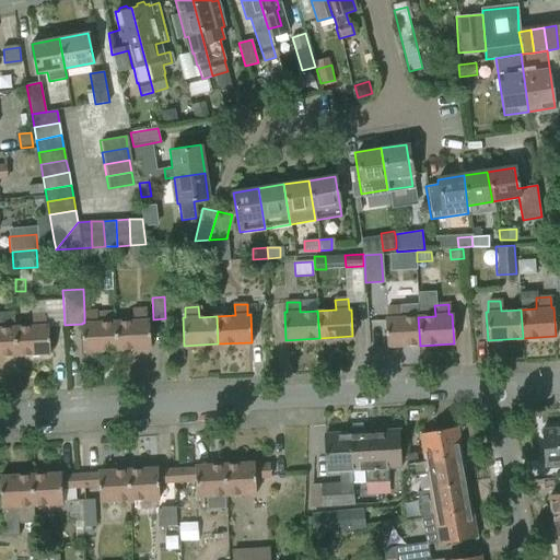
[(420,346),(418,317),(399,318),(399,307),(385,308),(386,318),(384,319),(386,348),(420,346)]
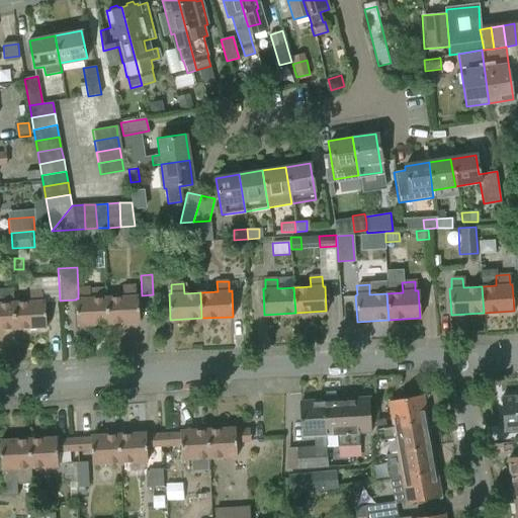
[(123,296),(107,297),(108,323),(140,321),(139,295),(136,295),(135,285),(122,286),(123,296)]
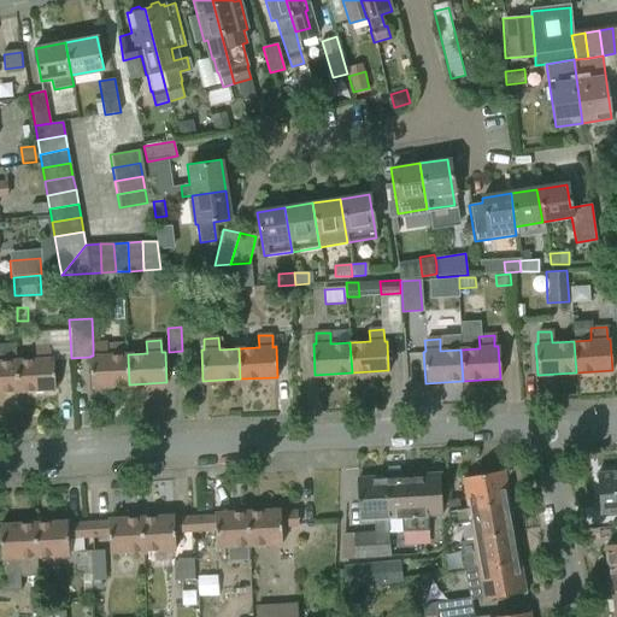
[(129,385),(128,354),(107,356),(106,342),(93,344),(93,356),(90,356),(90,357),(92,387),(129,385)]
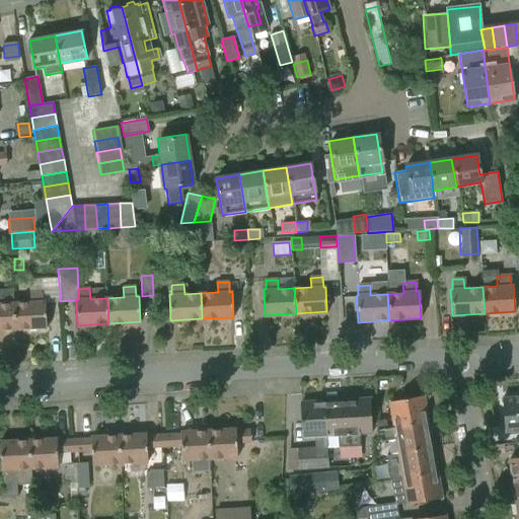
[(30,302),(14,303),(16,328),(48,326),(46,301),(43,302),(42,291),(30,292),(30,302)]
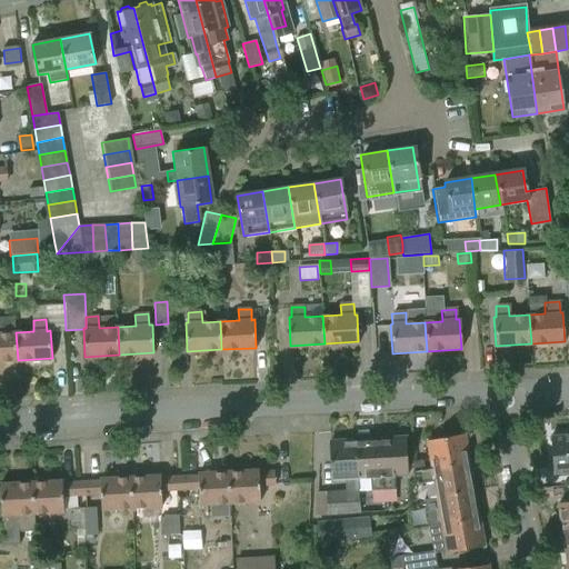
[(0,360),(18,360),(16,332),(0,332),(0,360)]
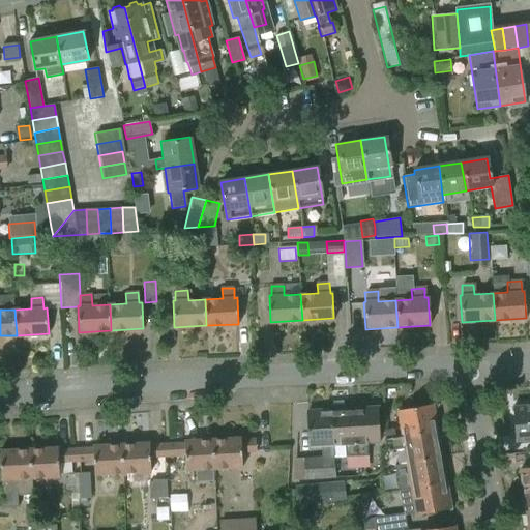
[(529,404),(512,406),(513,424),(529,423),(529,404)]
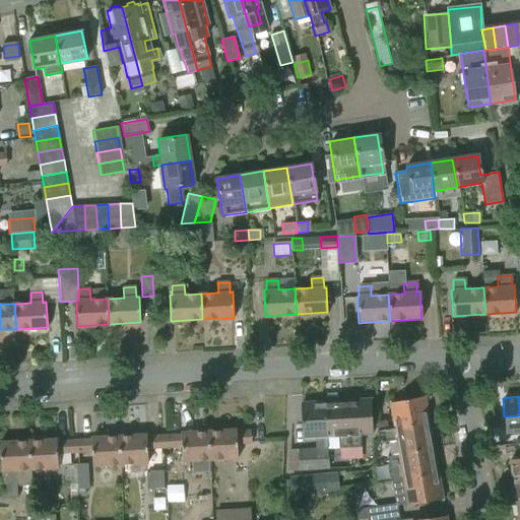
[(376,420),(377,431),(429,423),(425,397),(390,403),(393,418),(376,420)]
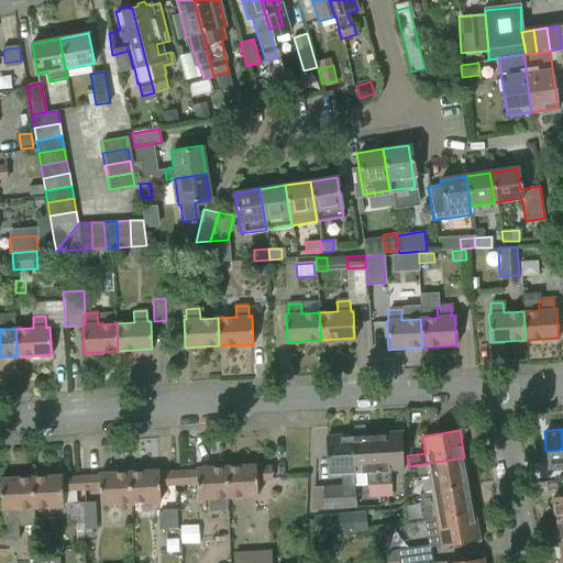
[(401,433),(376,434),(378,484),(390,484),(389,471),(403,471),(401,433)]
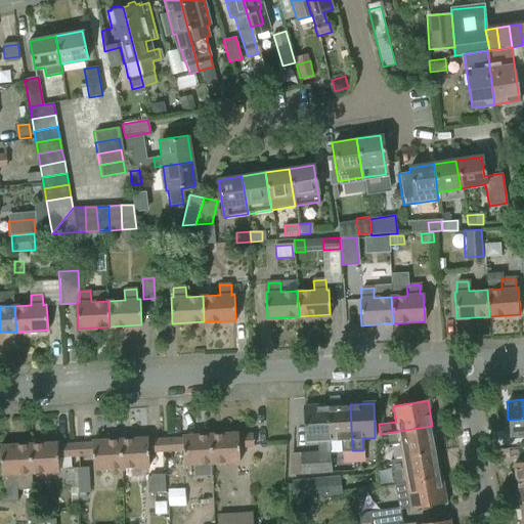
[(350,404),(328,405),(329,440),(330,440),(341,440),(342,451),(352,450),(350,404)]
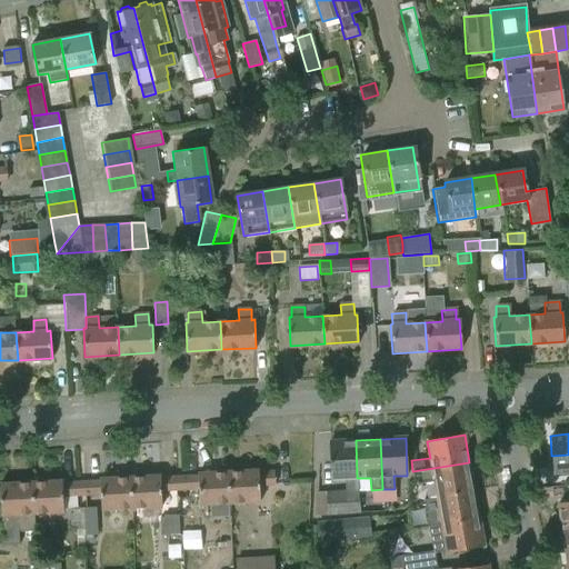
[(357,478),(356,440),(330,441),(332,479),(345,479),(346,491),(326,492),(327,515),(359,512),(358,478),(357,478)]
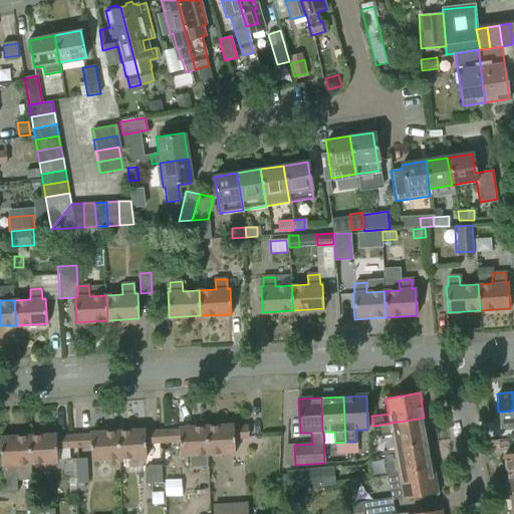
[(513,411),(498,412),(499,429),(513,427),(513,411)]
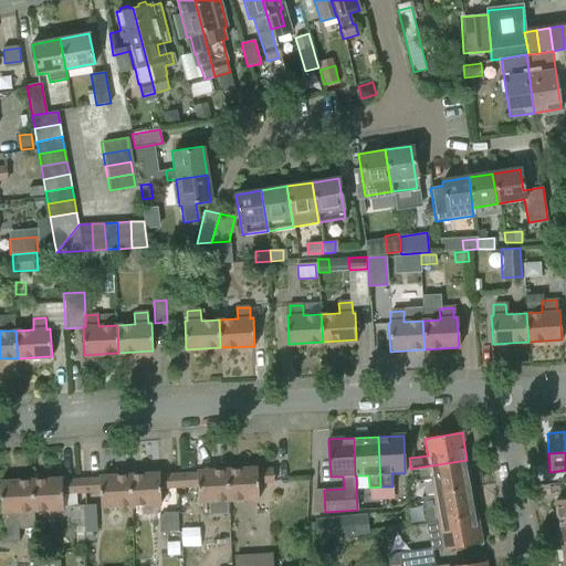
[(432,480),(435,494),(472,488),(467,460),(410,469),(412,483),(432,480)]
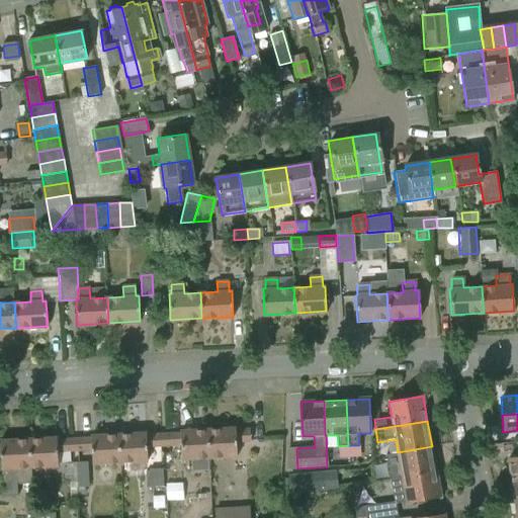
[(235,430),(207,431),(209,459),(237,458),(236,443),(251,443),(250,431),(235,432),(235,430)]
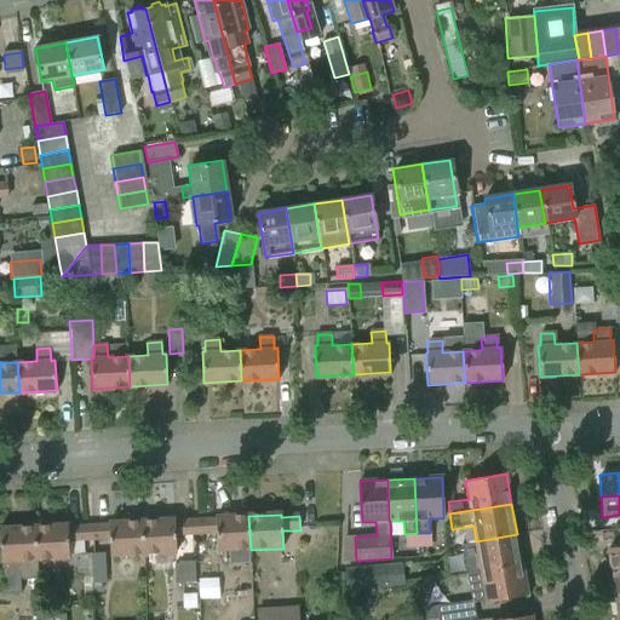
[(251,550),(248,516),(216,517),(216,521),(199,521),(200,535),(216,534),(217,551),(251,550)]
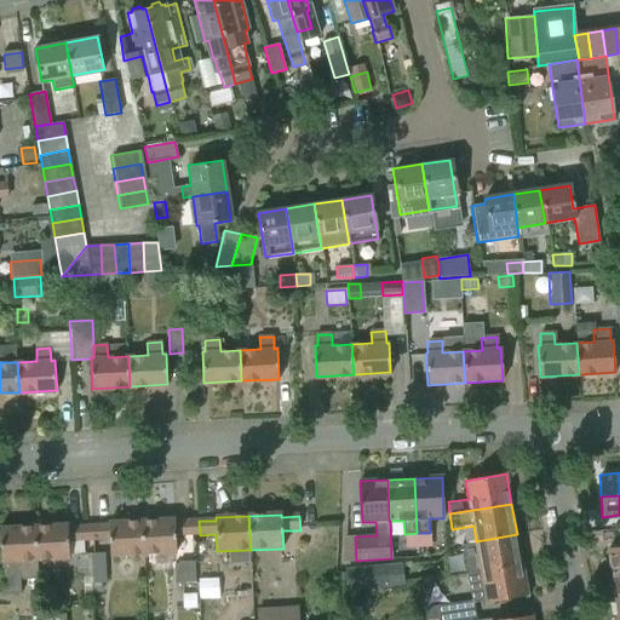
[(173,520),(142,521),(144,555),(177,554),(176,537),(193,535),(193,522),(174,522),(173,520)]
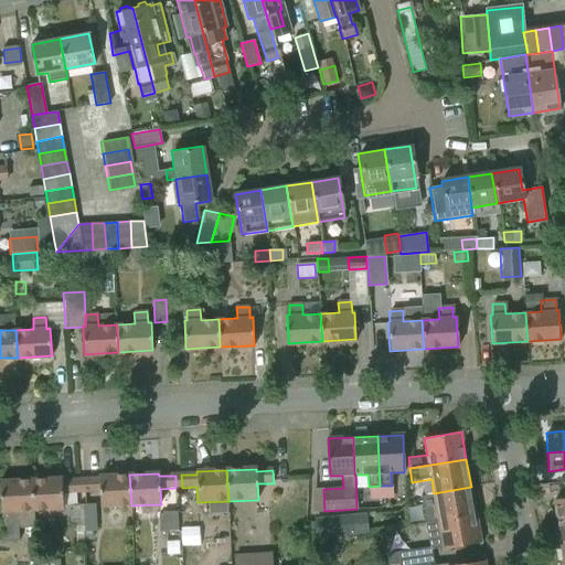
[(131,505),(129,475),(99,477),(99,479),(84,480),(85,492),(100,491),(100,508),(131,505)]
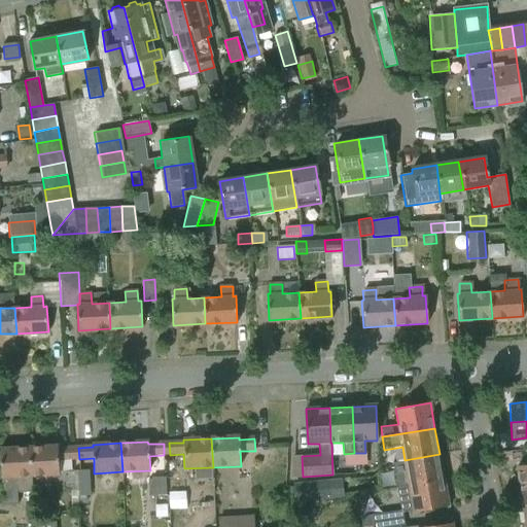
[(58,446),(30,448),(32,477),(60,476),(59,460),(74,459),(73,448),(60,448),(58,446)]
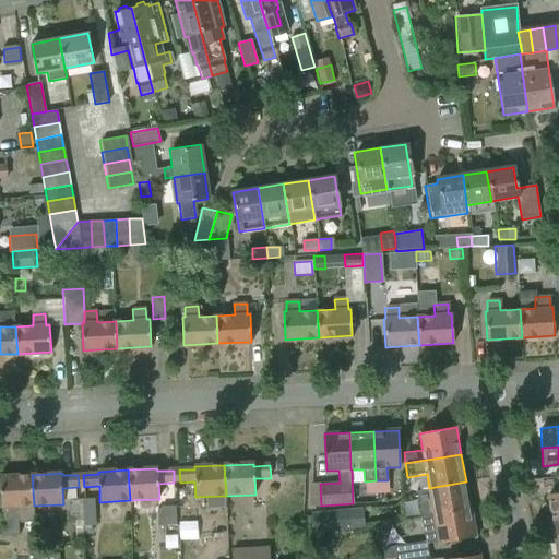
[(34,506),(32,475),(0,476),(0,478),(3,536),(19,535),(18,507),(34,506)]
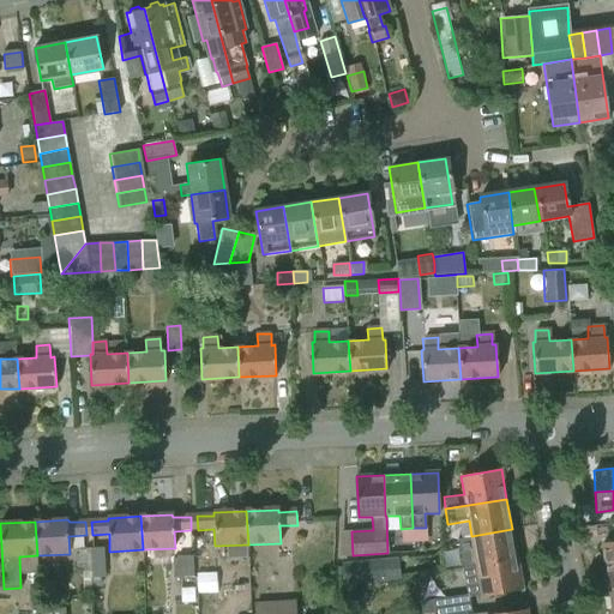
[(461,557),(463,569),(517,559),(512,529),(471,536),(474,551),(461,557)]
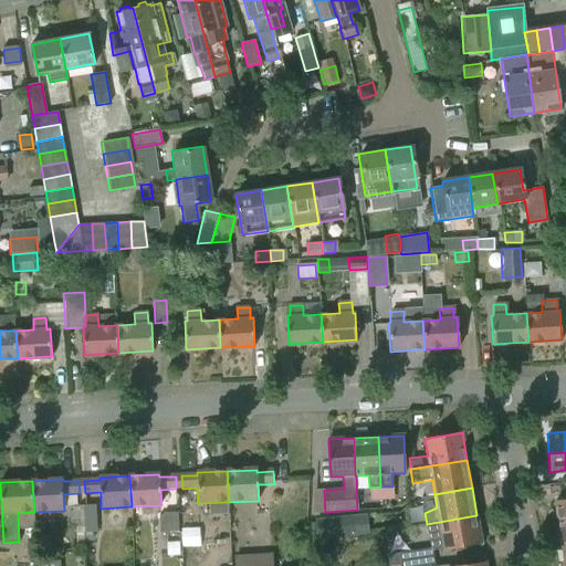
[(565,499),(555,501),(558,521),(565,519),(565,499)]
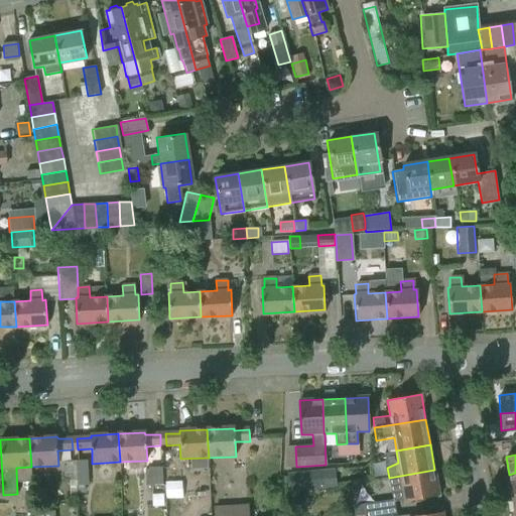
[(88,461),(76,461),(77,487),(89,486),(88,461)]
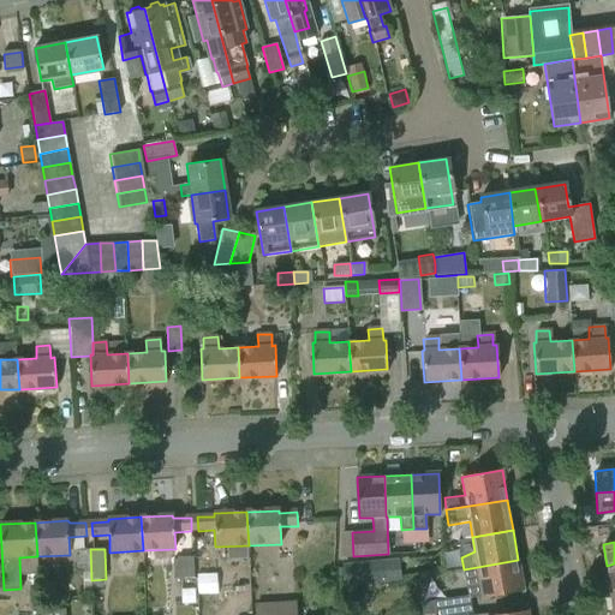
[(88,554),(75,554),(76,573),(89,573),(88,554)]
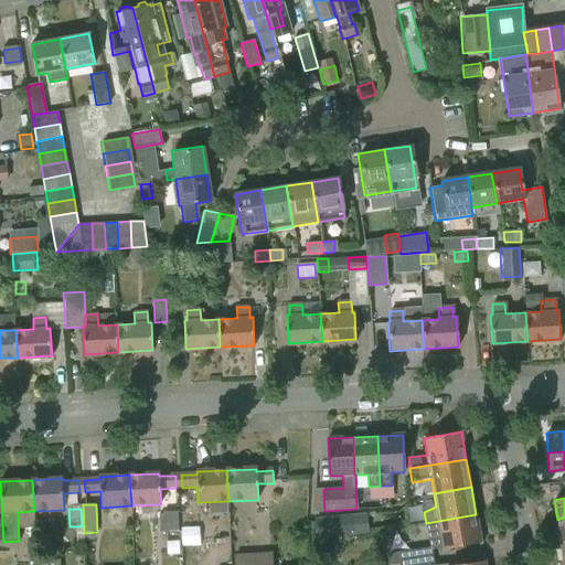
[(317,531),(354,529),(353,511),(316,513),(317,531)]
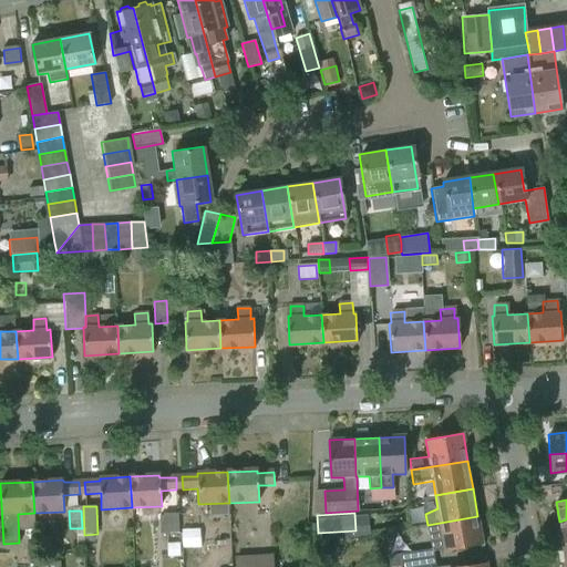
[(163,514),(164,534),(179,533),(178,514),(163,514)]
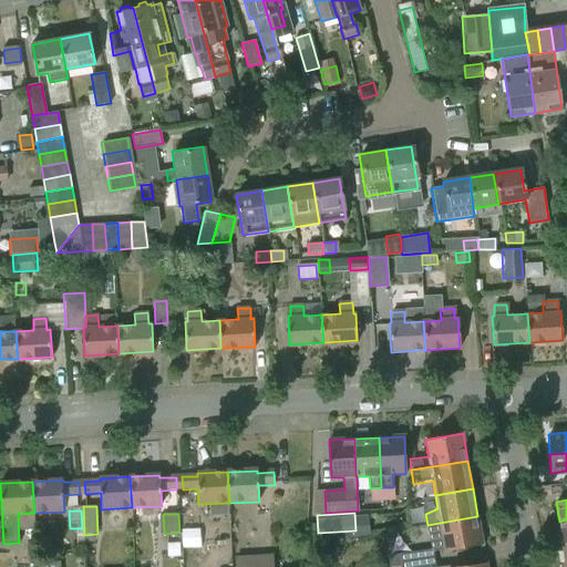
[(428,525),(432,549),(433,549),(433,552),(445,549),(445,552),(483,545),(477,516),(428,525)]
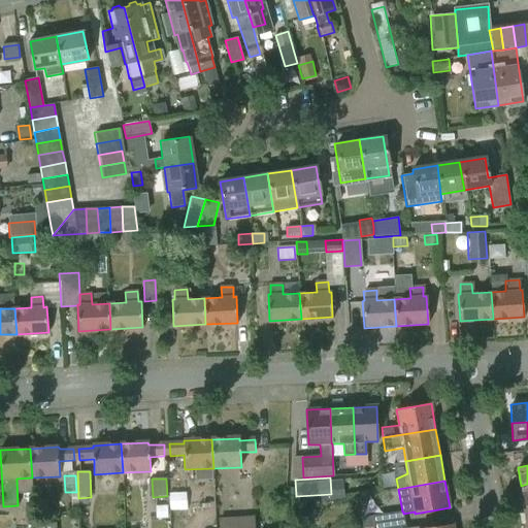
[(168,505),(157,505),(157,519),(168,519),(168,505)]
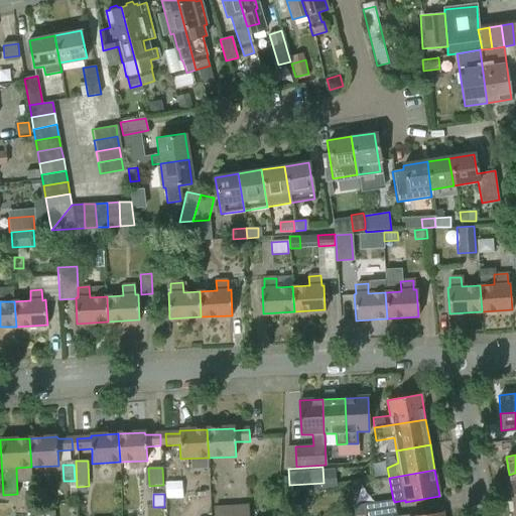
[(394,500),(393,500),(352,506),(354,515),(366,514),(395,510),(394,502),(394,500)]
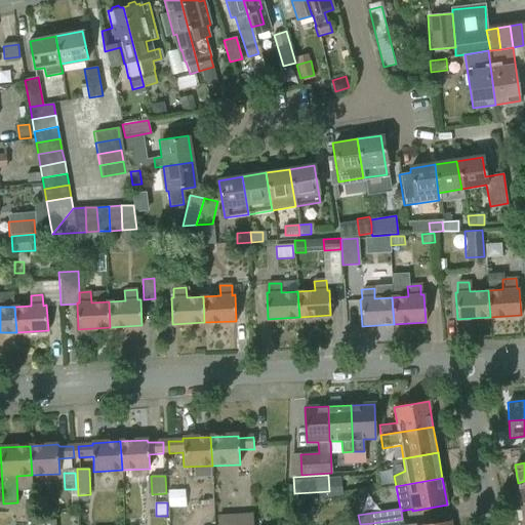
[(218,516),(218,524),(251,524),(251,514),(218,516)]
